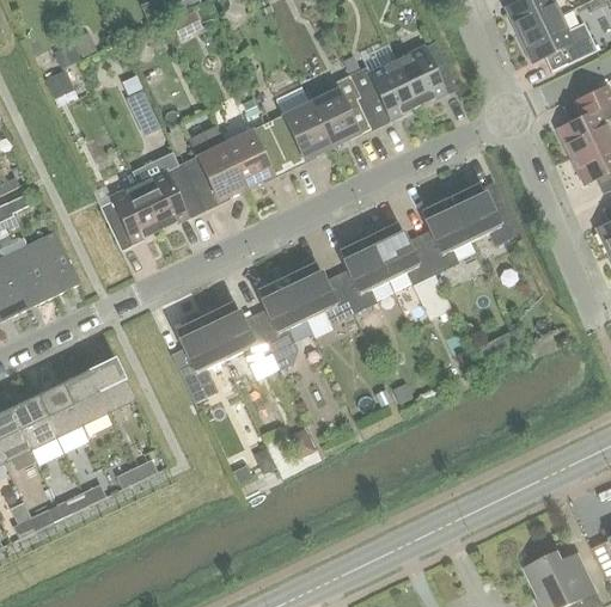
[(164,0),(170,12),(195,0),(164,0)]
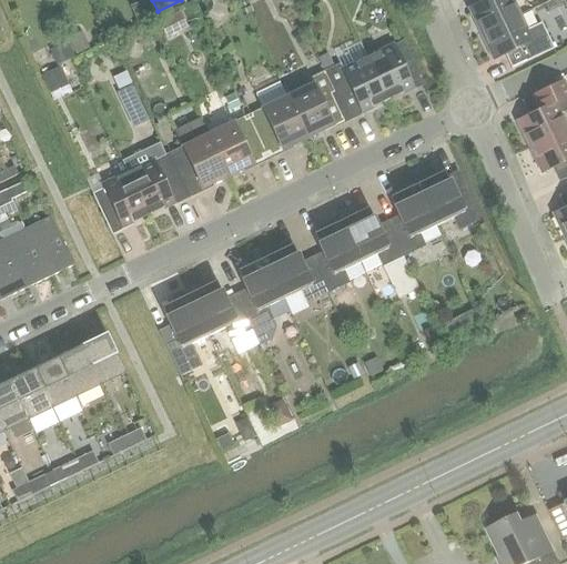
[(478,0),(468,4),(481,31),(520,12),(515,0),(478,0)]
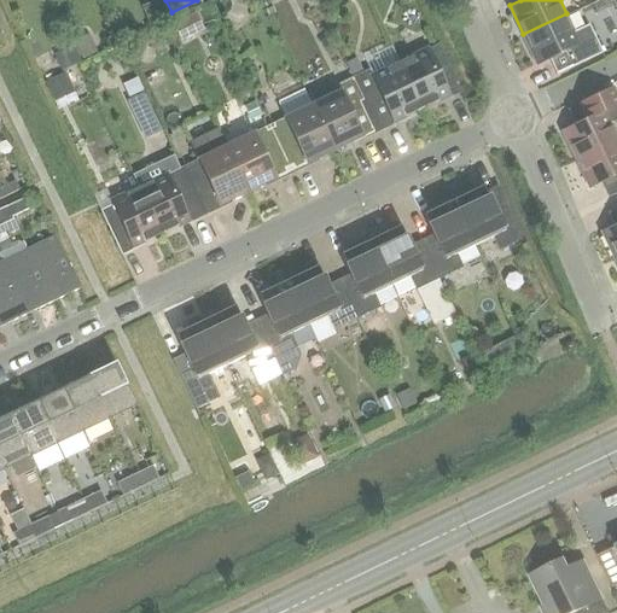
[(196,10),(173,21),(182,39),(204,27),(196,10)]
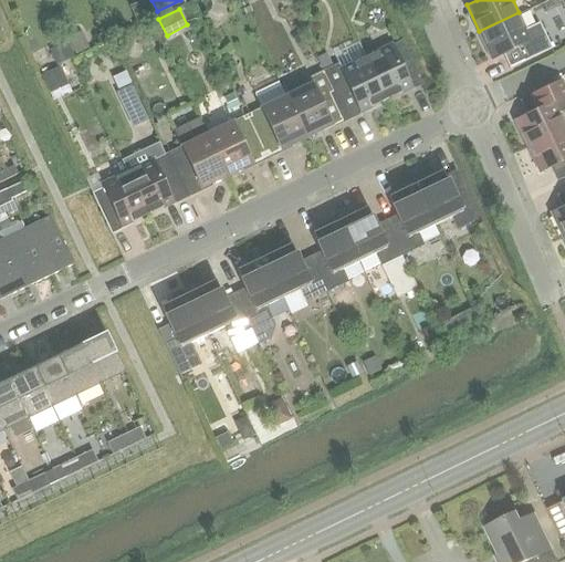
[(519,12),(479,31),(491,56),(503,51),(520,43),(526,58),(552,45),(540,20),(526,27),(519,12)]
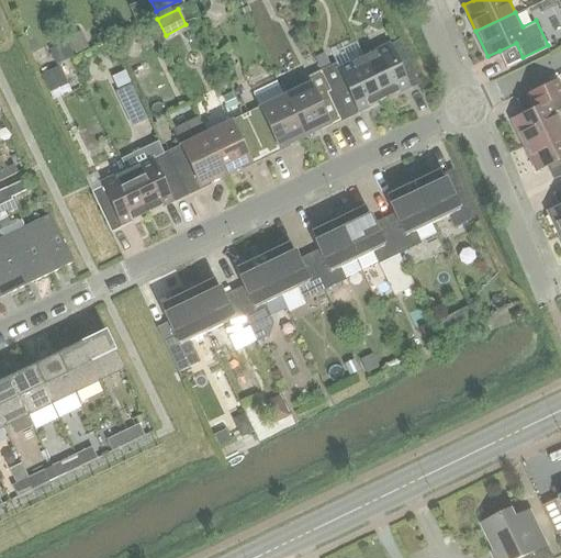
[(83,33),(70,40),(76,52),(89,45),(83,33)]
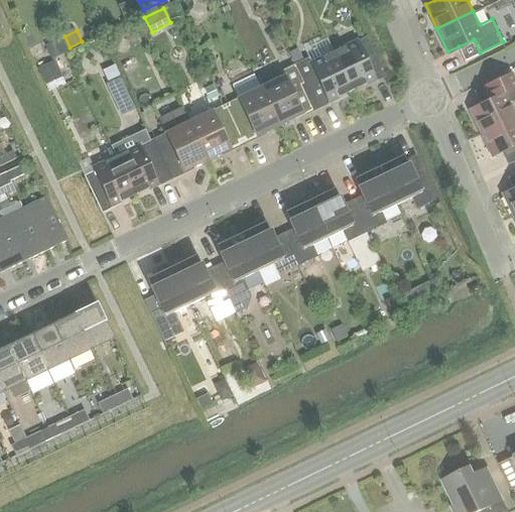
[(385,72),(367,34),(334,49),(352,88),(385,72)]
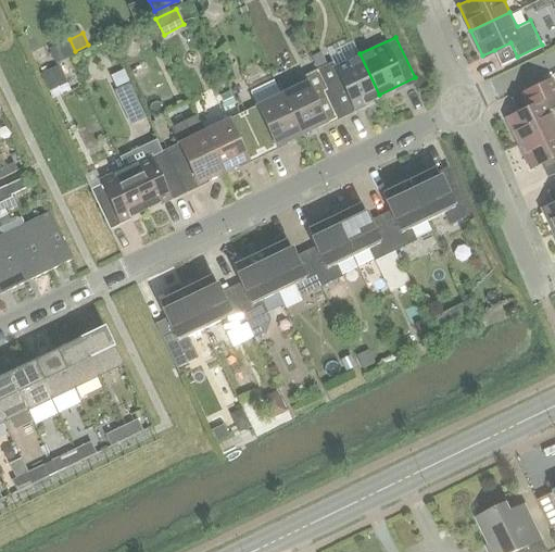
[(68,42),(51,50),(57,61),(74,53),(68,42)]
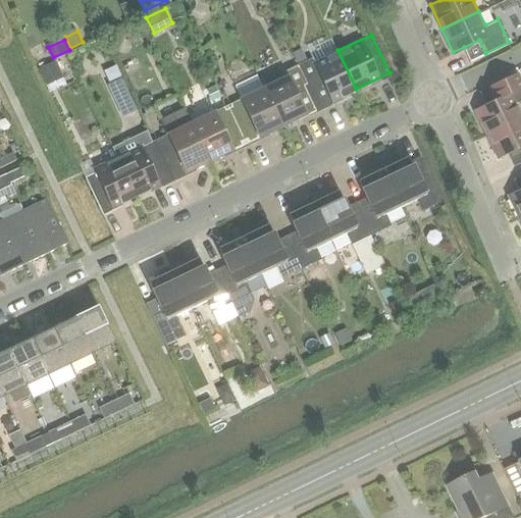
[(356,89),(337,50),(314,61),(320,72),(309,78),(322,105),(356,89)]
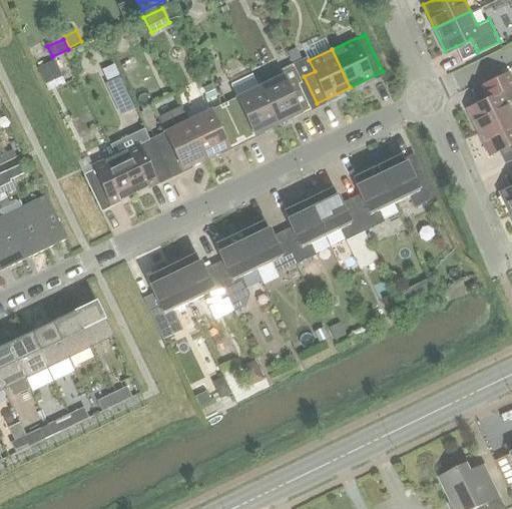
[(55,58),(38,66),(45,82),(62,74),(55,58)]
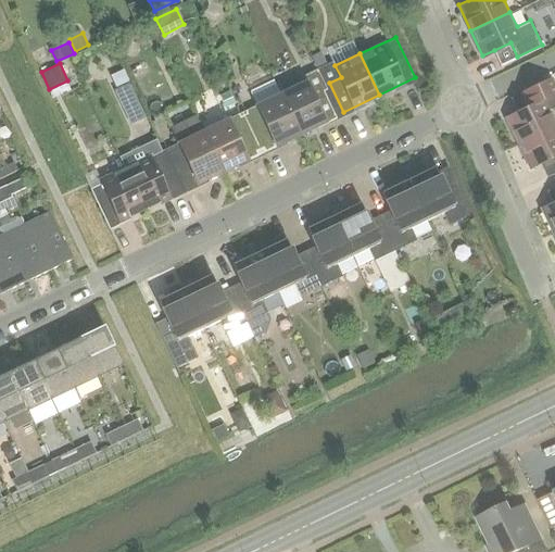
[(337,115),(323,86),(314,70),(303,75),(306,79),(280,91),(300,133),(337,115)]
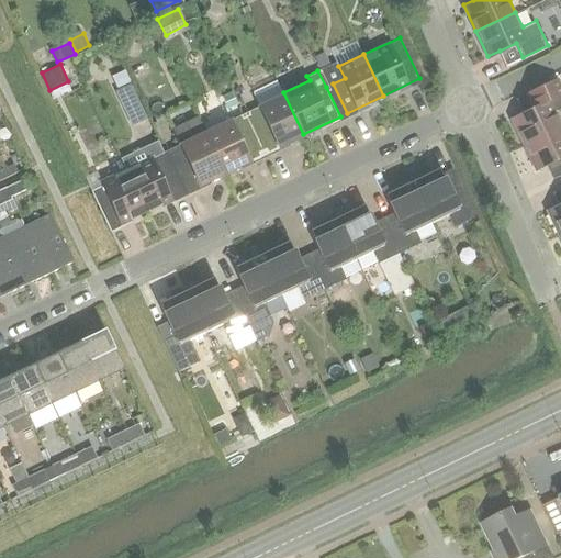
[(524,111),(511,116),(524,143),(560,124),(560,119),(556,109),(560,107),(560,82),(558,77),(525,93),(531,107),(524,111)]
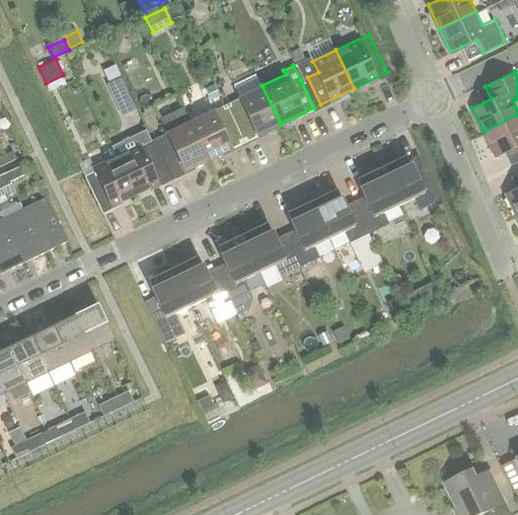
[(133,107),(120,76),(107,81),(121,113),(133,107)]
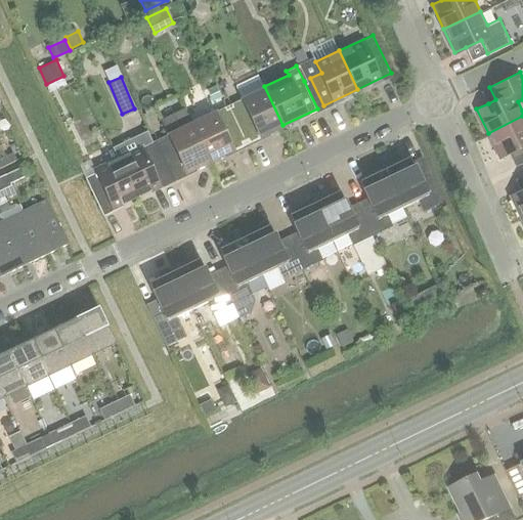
[(282,125),(264,86),(230,102),(249,141),(282,125)]
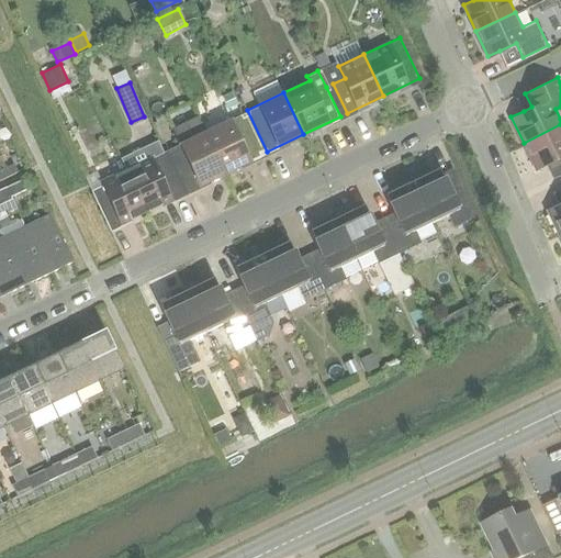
[(262,154),(243,112),(205,131),(225,171),(262,154)]
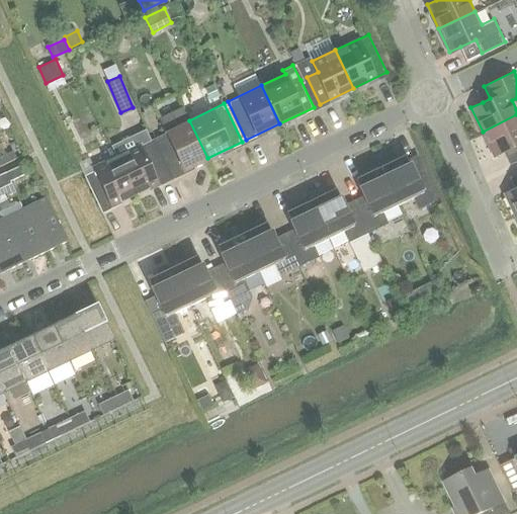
[(173,175),(207,158),(189,120),(188,120),(182,106),(161,117),(167,131),(155,137),(173,175)]
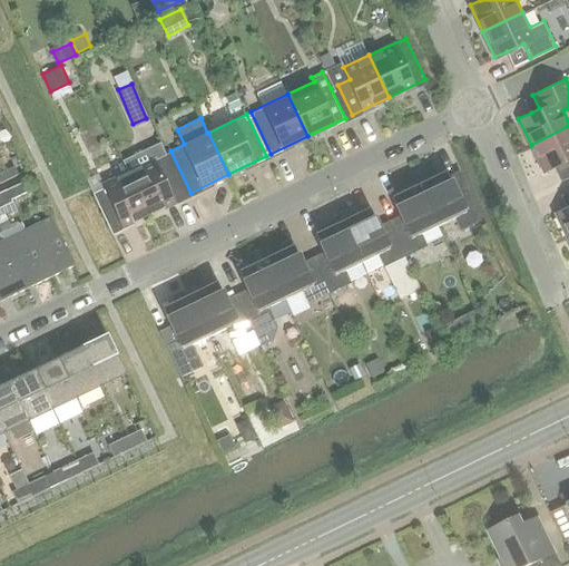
[(568,126),(531,145),(538,159),(543,171),(550,167),(556,165),(568,158),(568,126)]
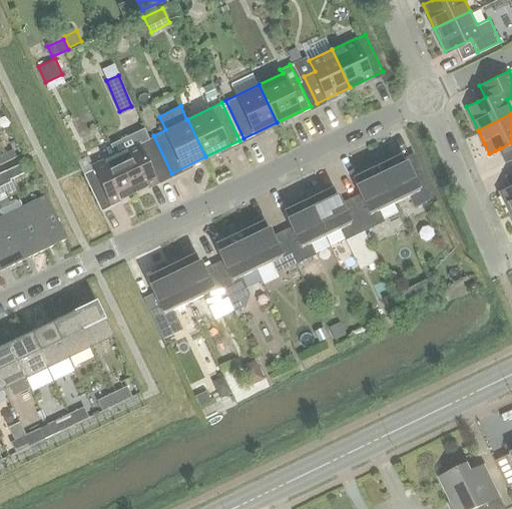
[(134,190),(167,174),(149,137),(145,127),(111,143),(116,153),(134,190)]
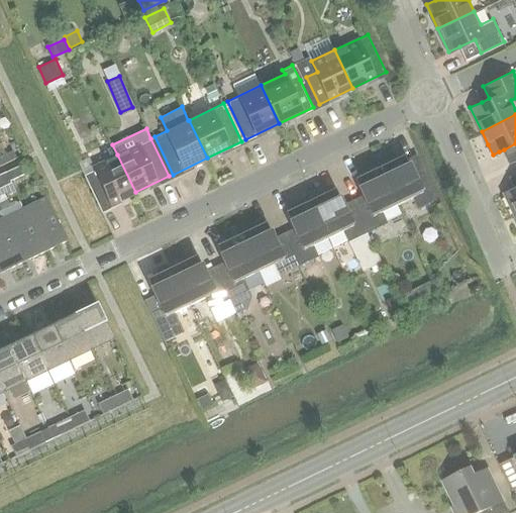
[(16,156),(13,148),(1,155),(5,162),(16,156)]
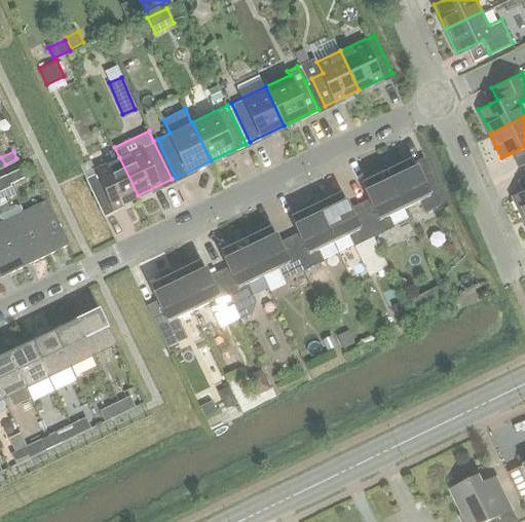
[(385,168),(404,207),(420,198),(425,210),(444,200),(432,173),(421,178),(411,155),(385,168)]
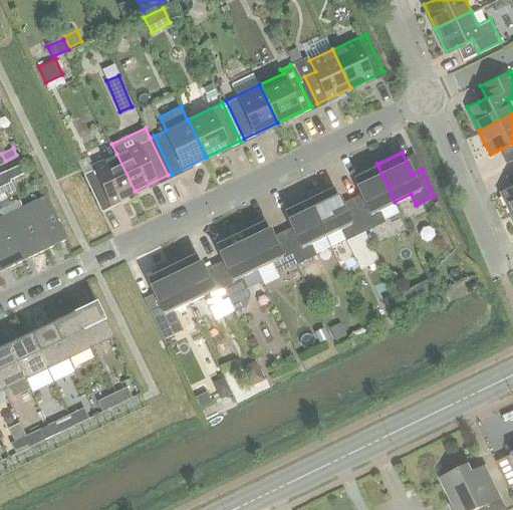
[(135,191),(116,154),(93,165),(94,168),(84,173),(101,208),(135,191)]
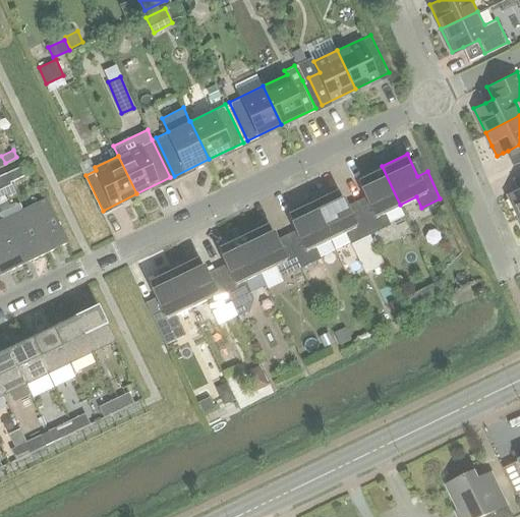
[(10,180),(21,175),(17,167),(21,165),(21,164),(6,171),(10,180)]
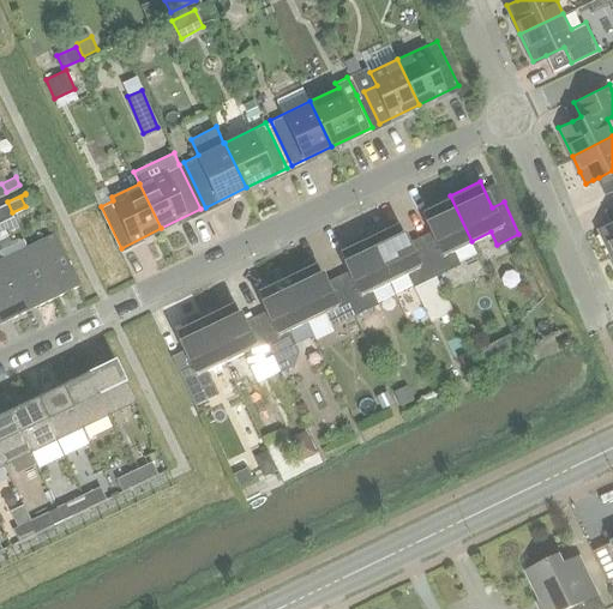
[(433,235),(421,241),(437,273),(461,263),(454,249),(472,241),(450,196),(421,210),(433,235)]
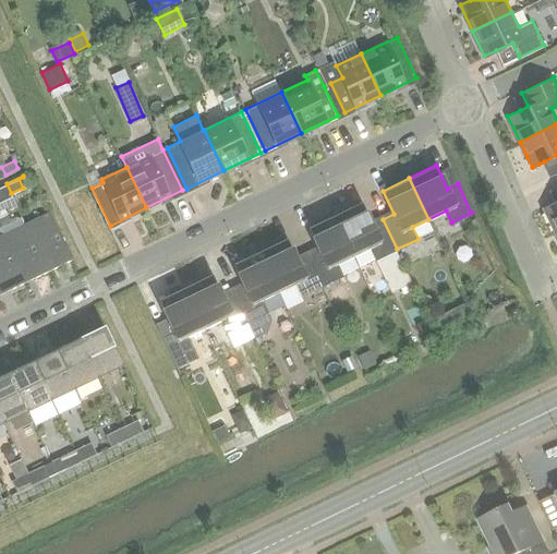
[(7,183),(0,187),(0,199),(11,193),(7,183)]
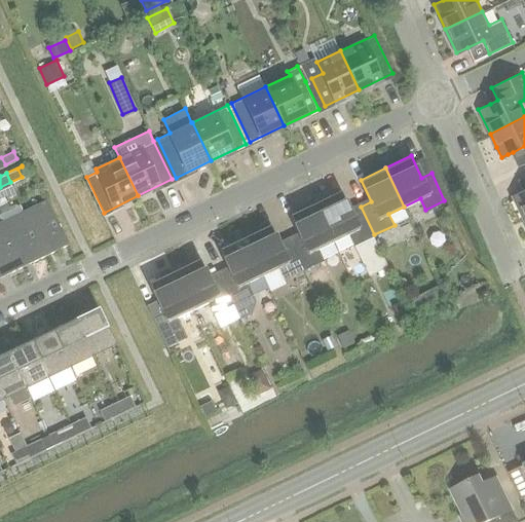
[(5,189),(8,196),(15,193),(11,185),(5,189)]
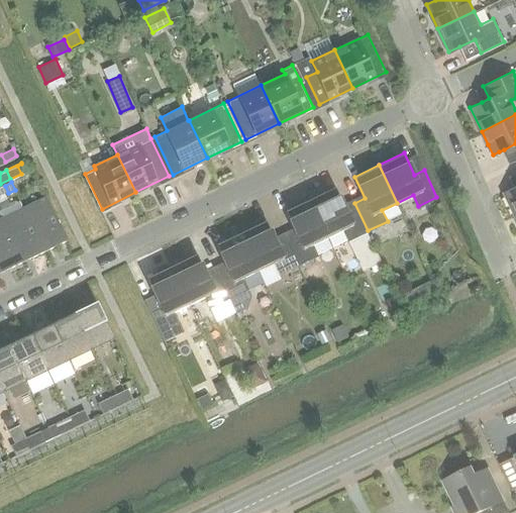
[(348,239),(368,230),(354,203),(344,208),(334,186),(310,198),(328,236),(343,228),(348,239)]
